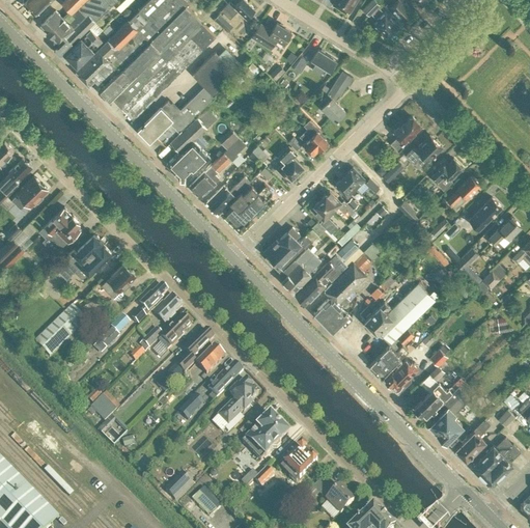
[(21,0),(21,2),(32,14),(37,12),(50,0),(21,0)]
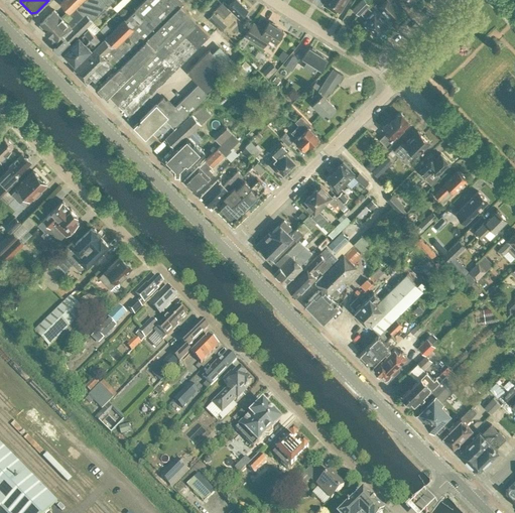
[(111,0),(62,0),(58,4),(68,13),(60,20),(53,12),(38,26),(55,43),(50,48),(57,56),(92,23),(114,2),(111,0)]
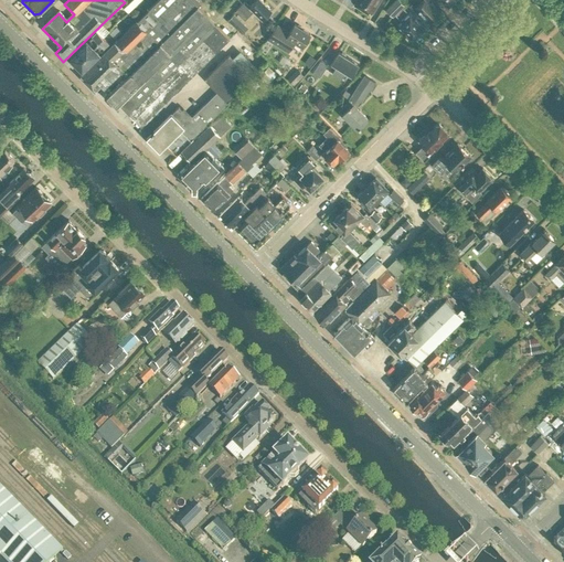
[(140,129),(229,42),(197,10),(200,7),(192,0),(159,0),(147,12),(148,12),(136,24),(135,23),(89,69),(80,77),(80,78),(81,80),(83,82),(87,86),(94,93),(100,86),(103,89),(113,80),(110,78),(113,77),(114,78),(118,74),(120,72),(127,78),(125,80),(105,99),(113,107),(116,109),(117,112),(117,110),(119,108),(140,129)]
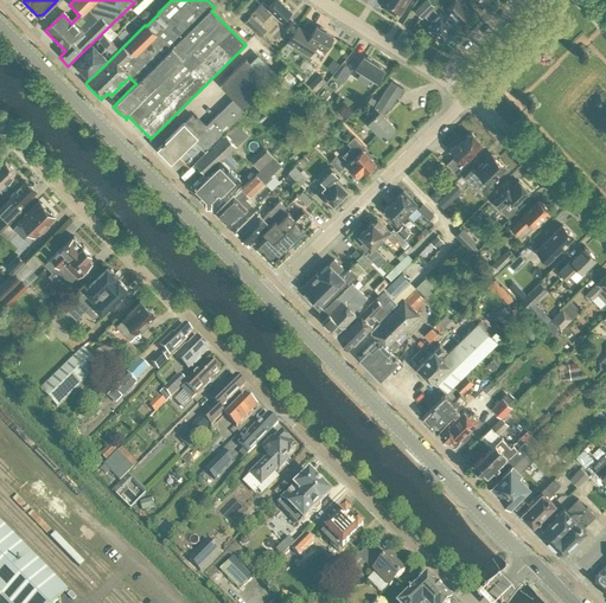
[(278,0),(276,0),(268,10),(262,4),(252,14),(262,25),(272,14),(281,23),(291,12),(278,0)]
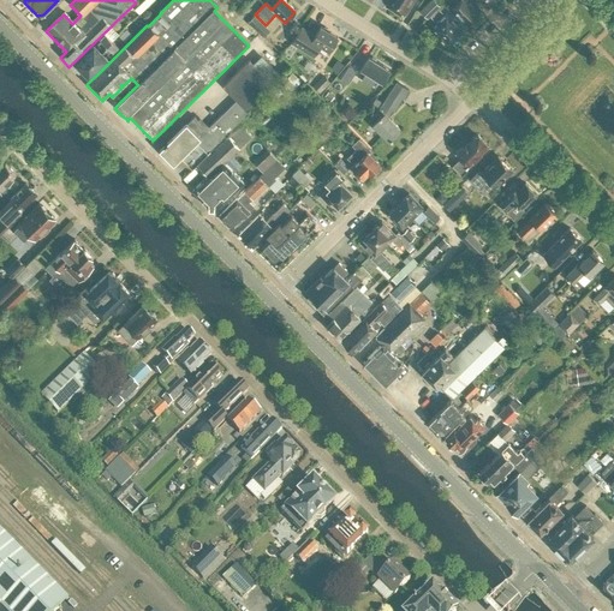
[(404,16),(413,0),(398,0),(393,9),(404,16)]
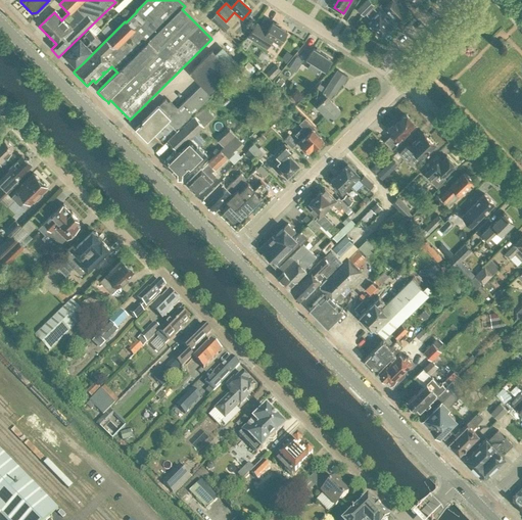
[(402,16),(408,11),(396,0),(388,0),(389,0),(387,2),(389,3),(383,8),(397,22),(404,16),(402,16)]
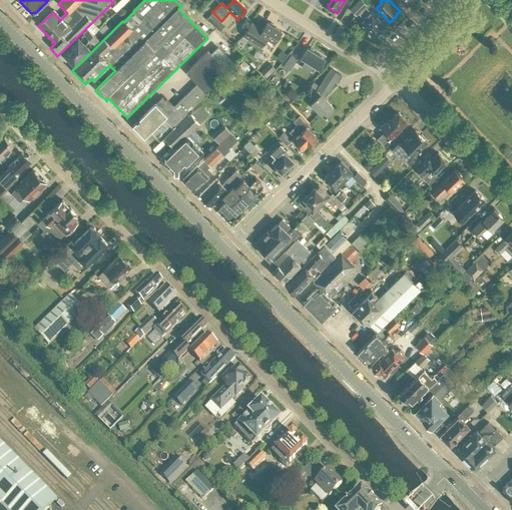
[(366,7),(360,1),(350,11),(356,17),(358,15),(364,21),(361,24),(367,30),(366,30),(369,33),(369,32),(370,33),(371,34),(372,34),(373,35),(374,35),(376,34),(377,34),(379,33),(379,32),(380,32),(384,28),(365,8),(366,7)]
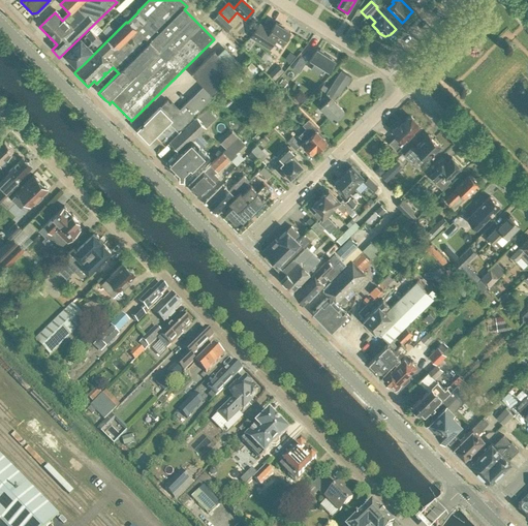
[(250,39),(269,51),(275,40),(282,45),(289,33),(275,25),(271,31),(259,25),(250,39)]
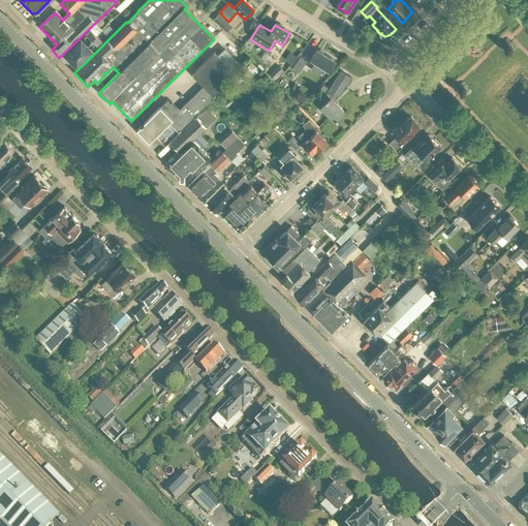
[(70,62),(95,37),(90,32),(83,39),(85,41),(83,43),(80,41),(64,57),(70,62)]
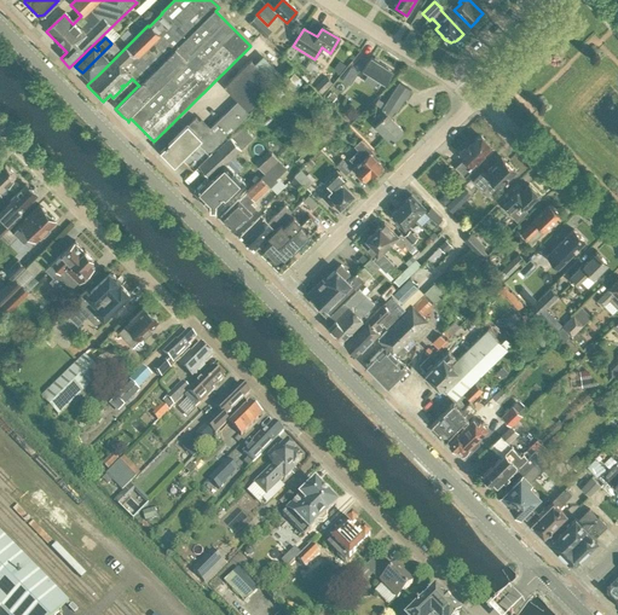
[(88,80),(107,62),(104,59),(107,56),(109,58),(117,51),(111,44),(82,73),(88,80)]
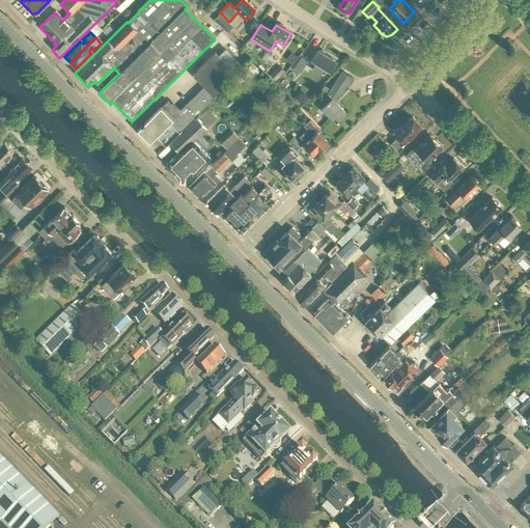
[(336,62),(317,51),(310,61),(315,64),(311,72),(319,77),(324,71),(329,74),(336,62)]
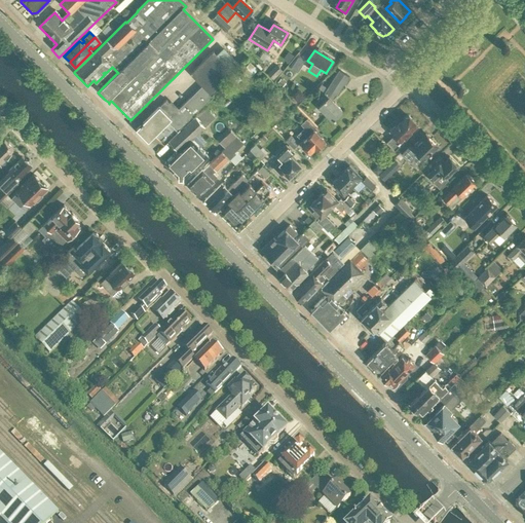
[(164,102),(156,110),(167,121),(177,131),(212,97),(211,96),(234,74),(213,52),(190,75),(201,86),(175,112),(164,102)]
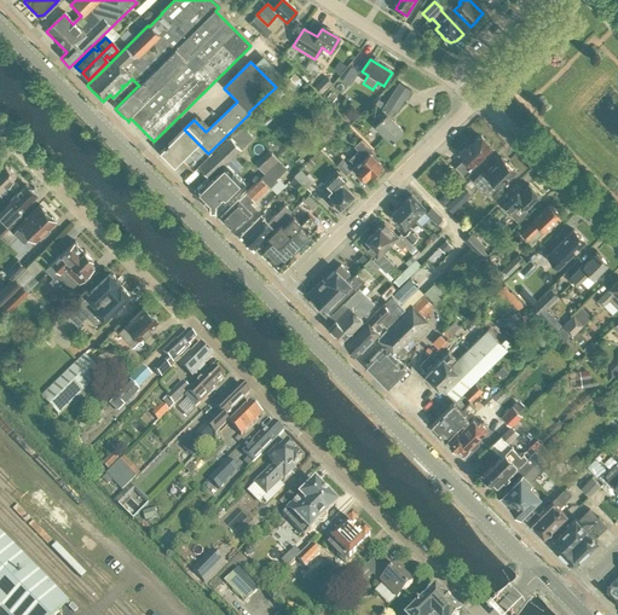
[(344,67),(339,64),(333,73),(338,75),(344,67)]
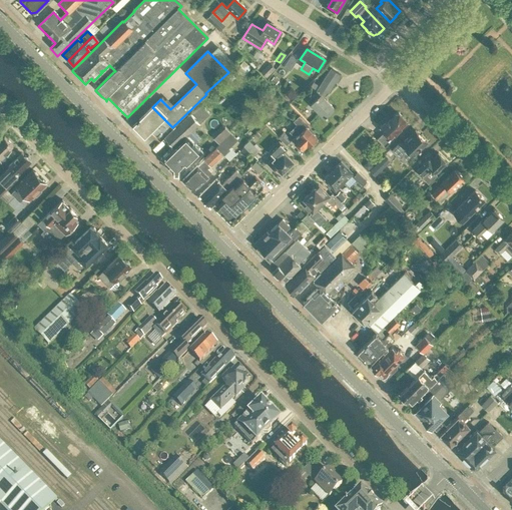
[(299,62),(291,57),(285,69),(292,73),(299,62)]
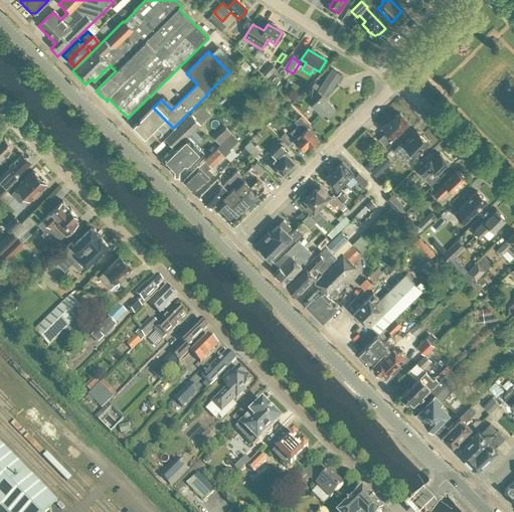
[(270,66),(261,75),(267,80),(276,71),(270,66)]
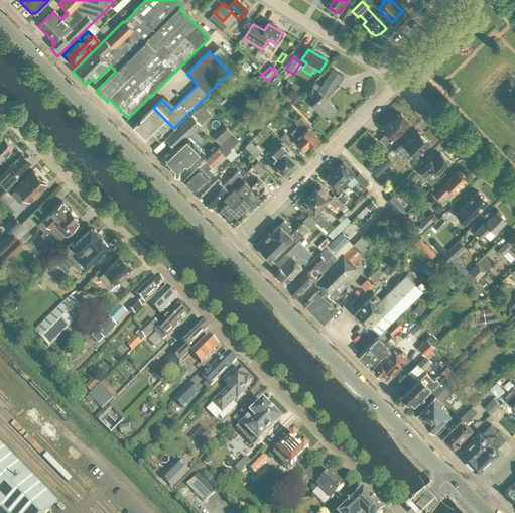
[(319,94),(323,97),(326,92),(329,93),(331,94),(338,83),(339,84),(343,78),(332,71),(318,93),(319,94)]
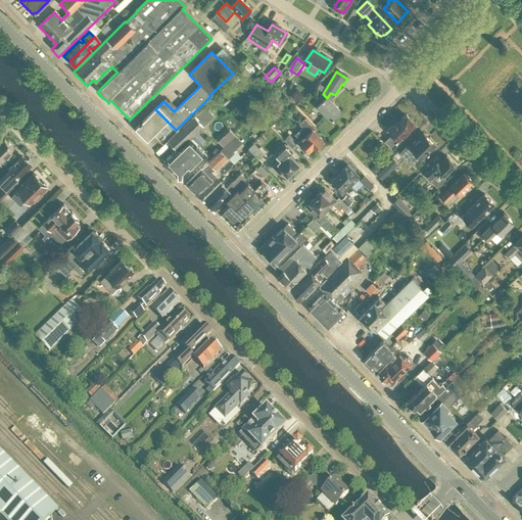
[(330,100),(331,98),(333,94),(330,93),(327,98),(324,95),(316,103),(319,106),(318,107),(331,121),(333,120),(333,121),(340,113),(339,112),(341,111),(330,100)]
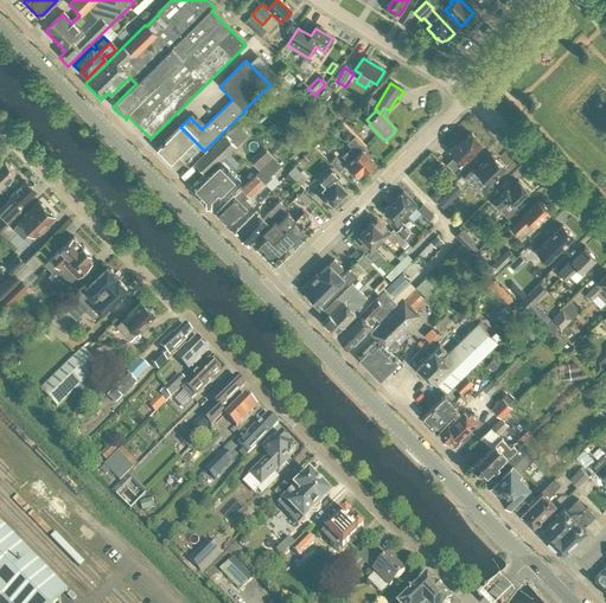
[(221,161),(247,135),(236,124),(195,165),(205,175),(191,188),(206,205),(211,205),(218,198),(221,200),(240,181),(221,161)]
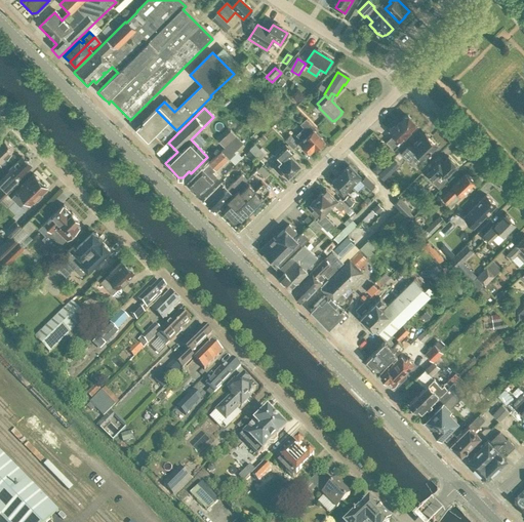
[(144,137),(149,139),(167,121),(156,110),(156,109),(138,126),(139,126),(136,129),(139,133),(144,137)]
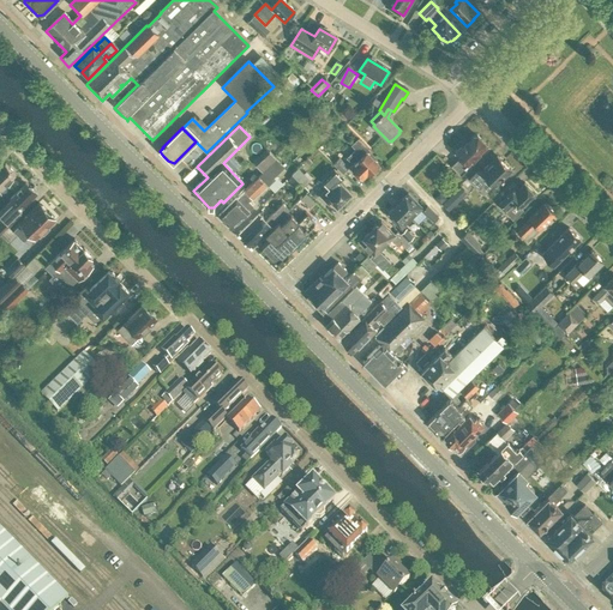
[(479,155),(487,148),(478,138),(474,138),(468,144),(467,143),(455,155),(460,159),(451,168),(461,177),(467,171),(466,170),(472,164),(473,165),(481,157),(479,155)]
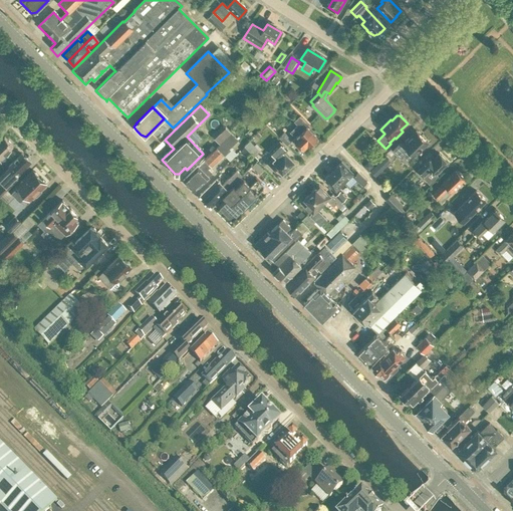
[(308,148),(317,140),(307,129),(308,126),(300,117),(295,122),(298,126),(291,134),(296,139),(293,142),(303,151),(307,147),(308,148)]
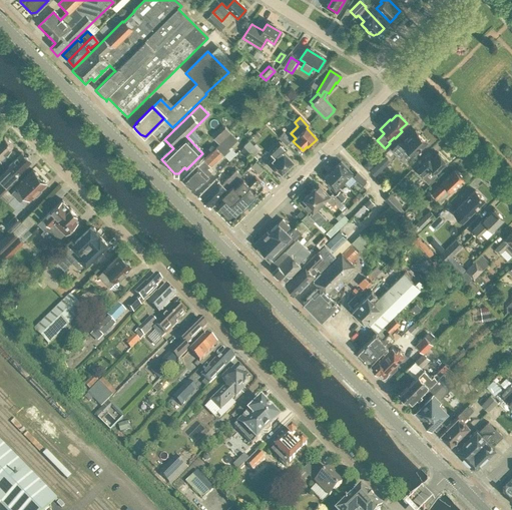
[(172,127),(163,118),(145,136),(158,143),(162,138),(173,128),(172,127)]
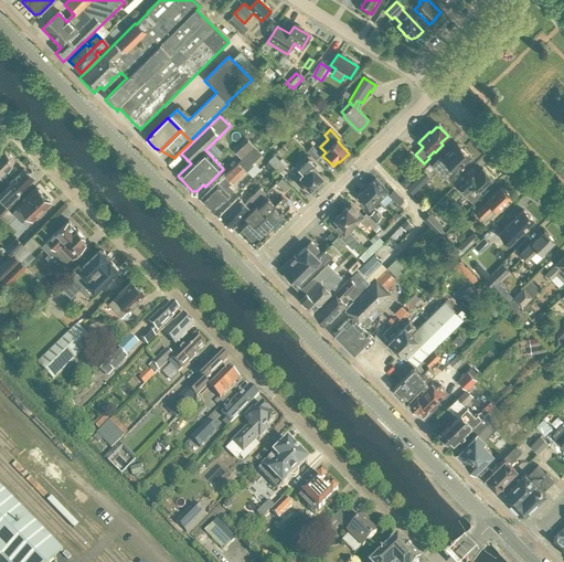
[(253,149),(254,148),(245,139),(232,151),(241,161),(253,149)]
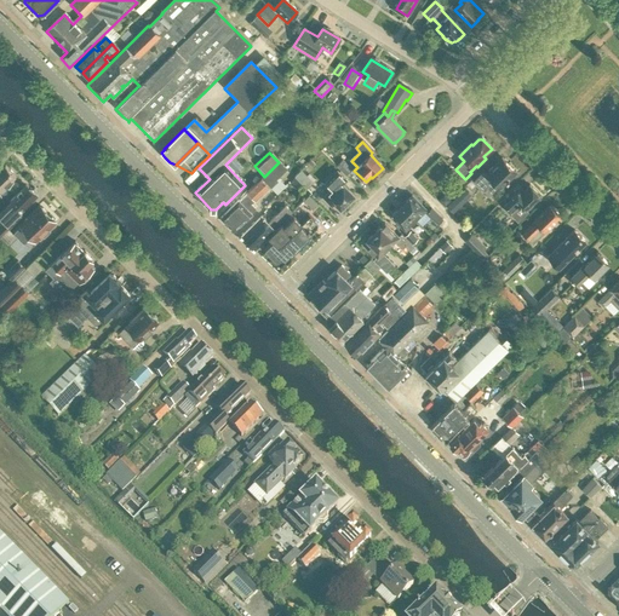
[(351,171),(342,161),(336,168),(344,177),(351,171)]
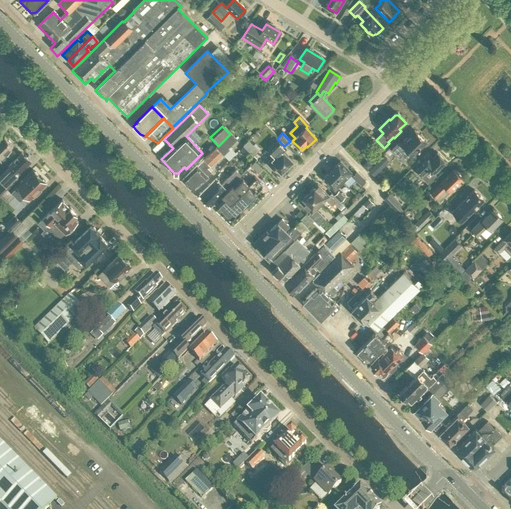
[(417,150),(425,142),(417,134),(416,133),(415,133),(413,134),(407,140),(406,139),(399,146),(397,144),(391,151),(403,162),(411,155),(412,157),(418,151),(417,150)]
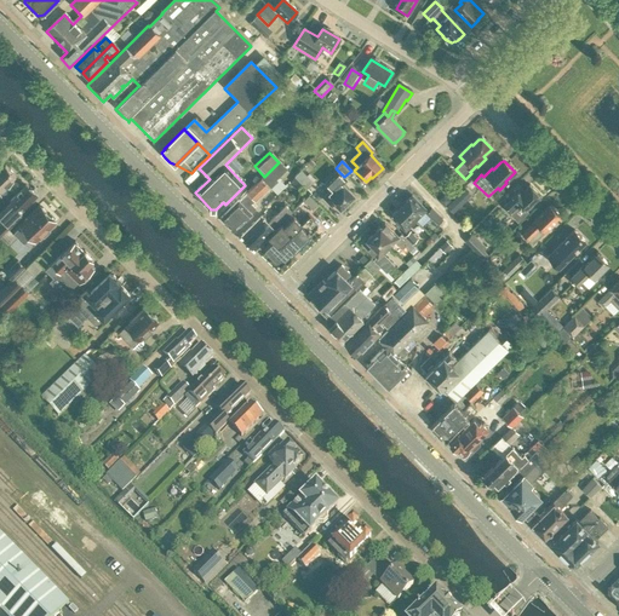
[(257,200),(269,188),(270,190),(278,183),(275,182),(286,172),(278,163),(264,177),(261,180),(246,194),(247,195),(239,203),(238,202),(221,219),(230,229),(235,230),(245,222),(246,222),(256,212),(256,209),(251,206),(257,200)]
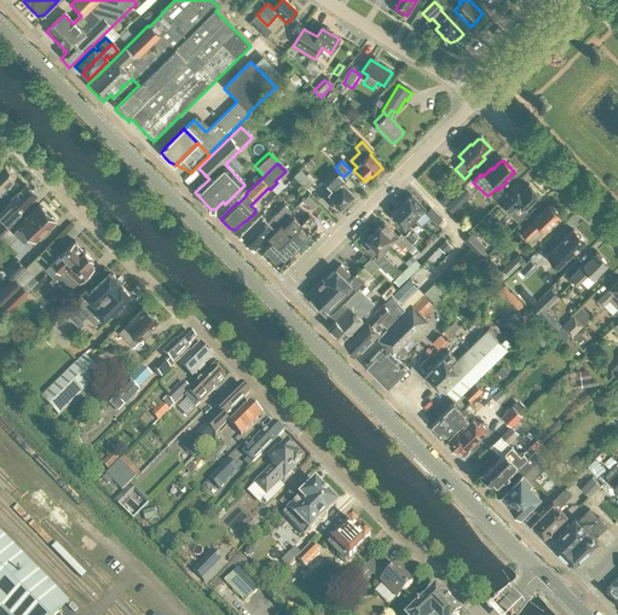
[(11,180),(15,178),(4,167),(0,170),(0,191),(4,187),(7,190),(12,183),(11,180)]
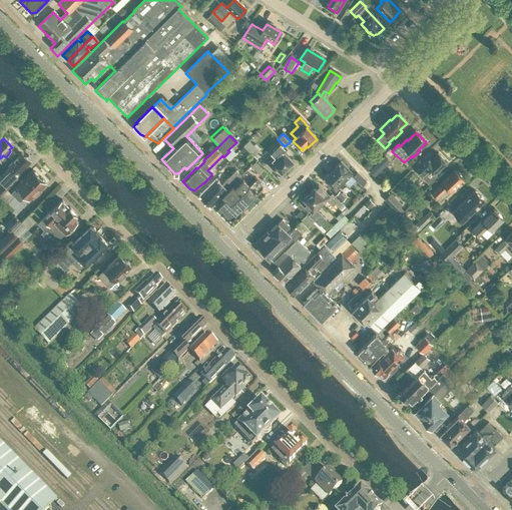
[(282,173),(293,162),(286,155),(287,154),(283,150),(285,148),(280,142),(269,152),(275,157),(268,164),(275,171),(278,168),(282,173)]
